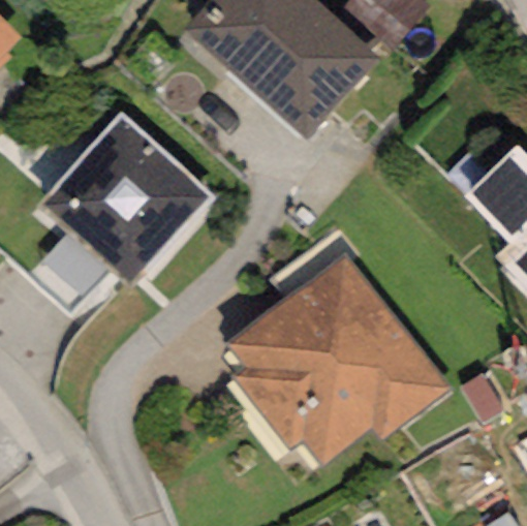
[(380,58),(316,0),(205,0),(183,24),(307,137),(380,58)]
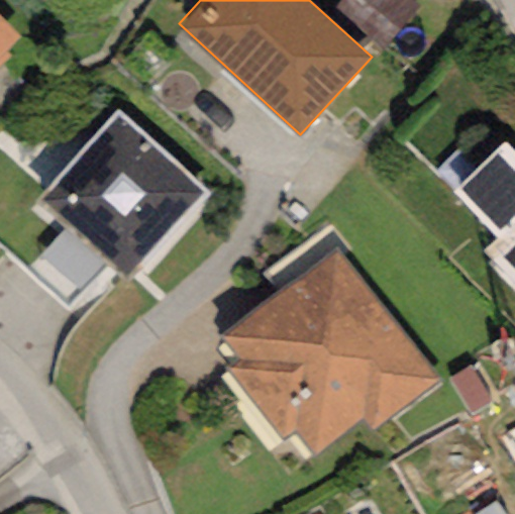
[(21,34),(0,15),(0,65),(11,53),(7,49),(21,34)]
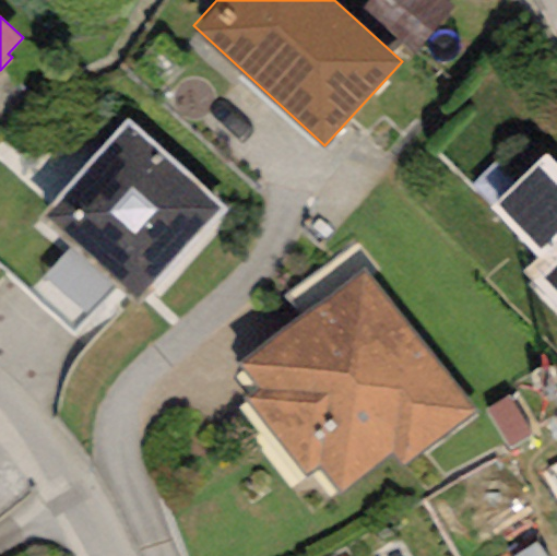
[(227,205),(126,116),(39,214),(140,303),(227,205)]
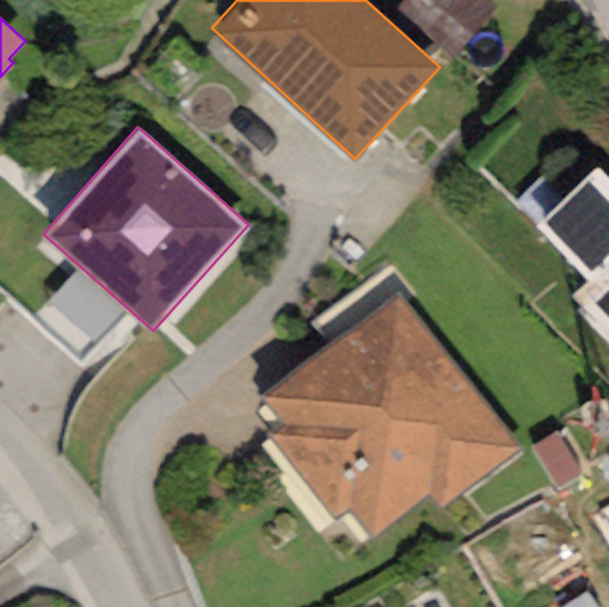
[(608,175),(598,166),(536,225),(589,279),(573,293),(608,332),(608,175)]
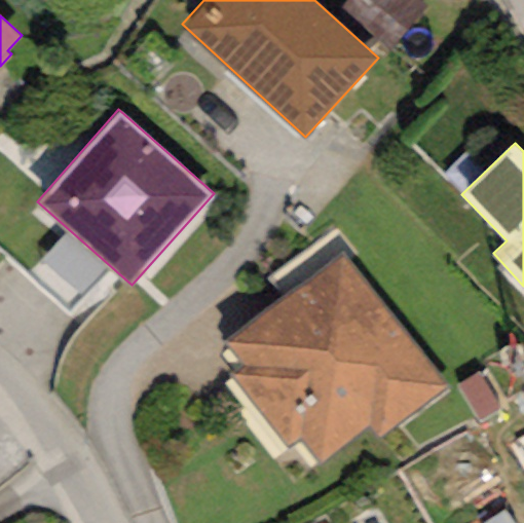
[(448,385),(342,250),(224,340),(245,366),(232,375),(290,448),(301,440),(319,462),(370,423),(381,438),(448,385)]
